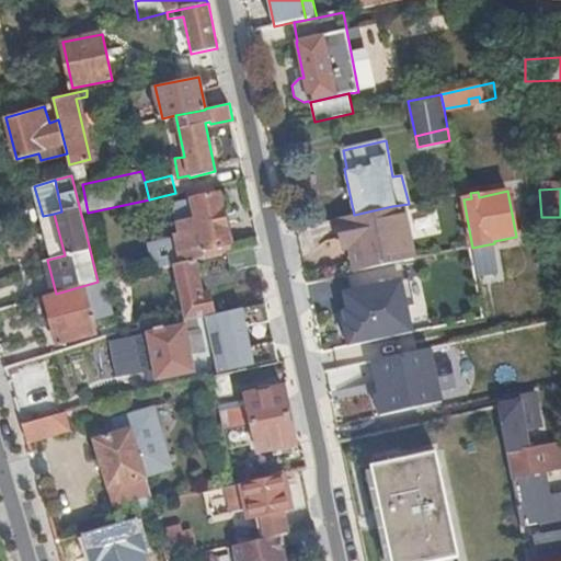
[(175,236),(181,263),(195,260),(228,252),(232,251),(224,210),(228,209),(229,206),(228,198),(224,196),(221,197),(220,193),(187,201),(189,207),(175,209),(181,233),(175,236)]
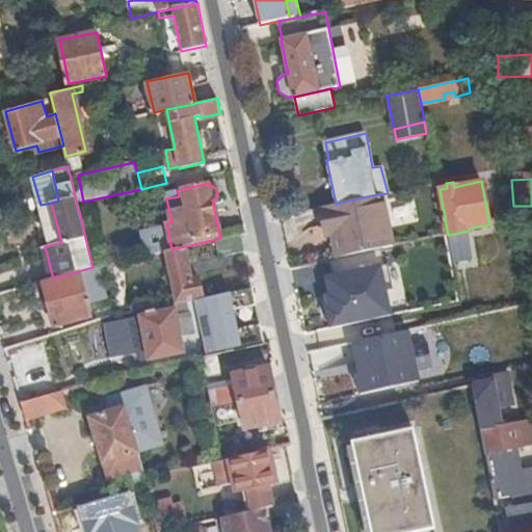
[(336,204),(320,208),(325,227),(330,225),(333,235),(338,258),(383,247),(372,195),(336,204)]
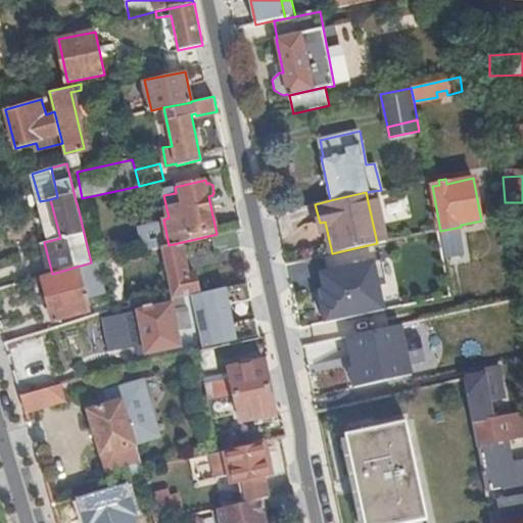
[(461,227),(440,231),(442,241),(463,236),(461,227)]
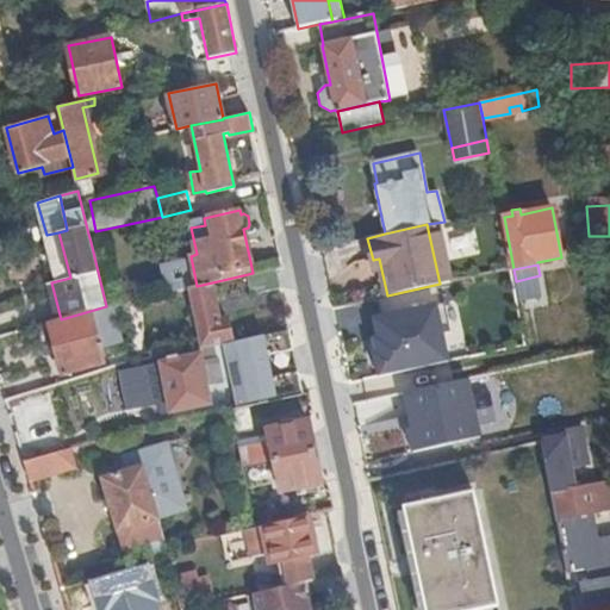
[(197,286),(190,287),(200,347),(224,343),(232,342),(228,319),(219,321),(212,282),(197,286)]
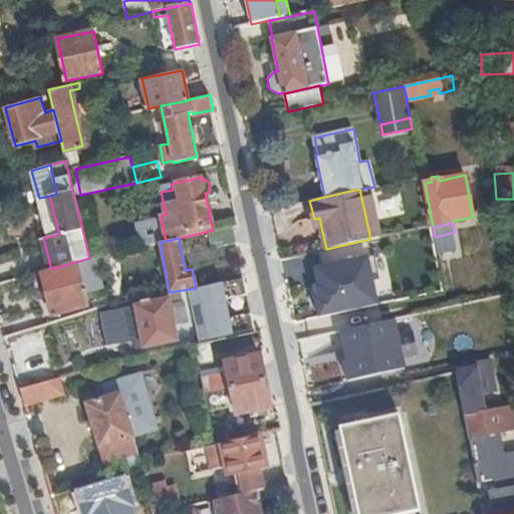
[(89,258),(51,269),(41,271),(53,315),(88,305),(85,293),(100,288),(95,269),(92,269),(89,258)]
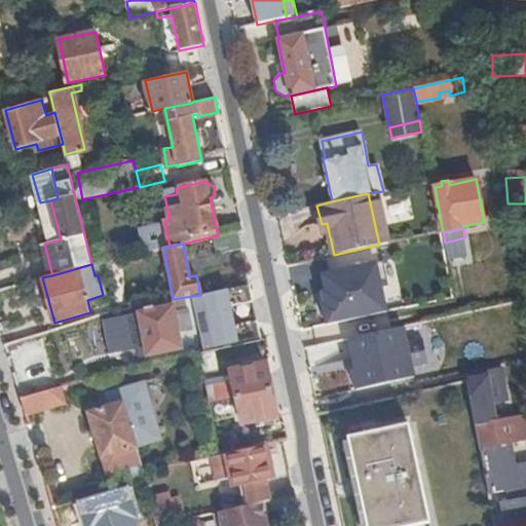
[(200,295),(193,296),(204,349),(260,337),(250,285),(200,295)]
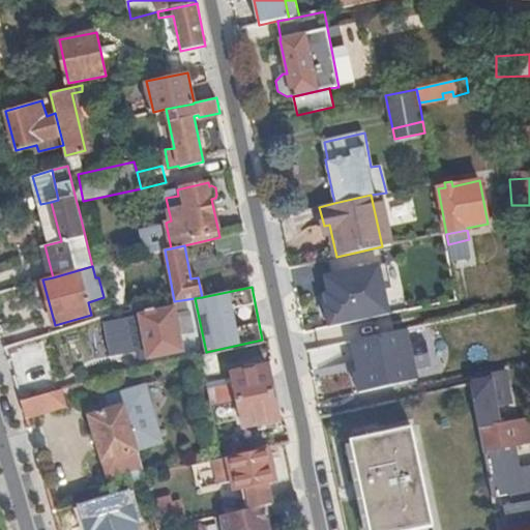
[(177,353),(178,358),(184,357),(180,334),(193,332),(188,311),(175,314),(174,307),(140,315),(148,359),(177,353)]
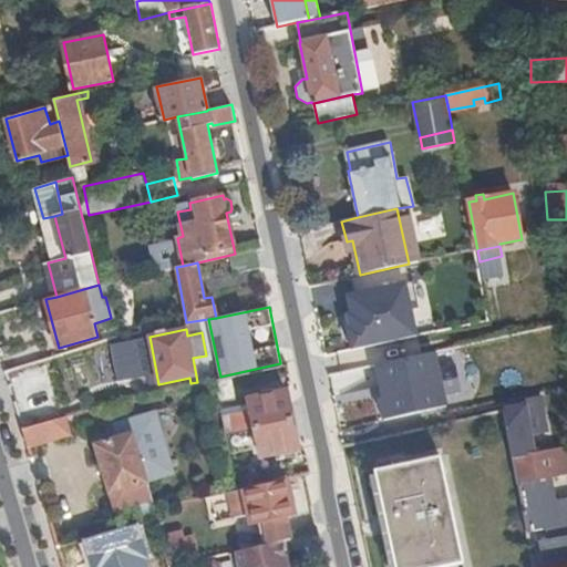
[(543,402),(525,405),(535,454),(566,447),(566,371),(566,369),(538,373),(543,402)]
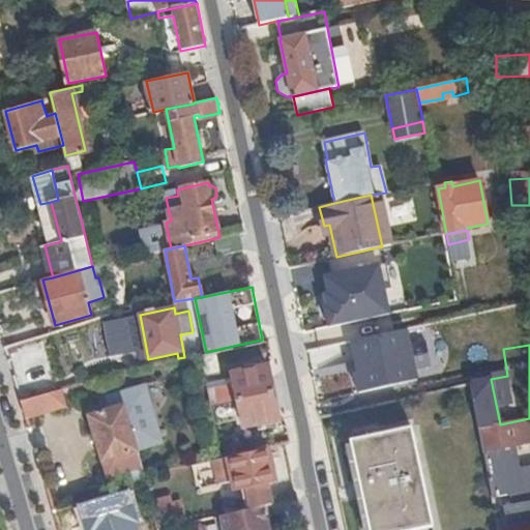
[(211,406),(274,392),(268,365),(233,373),(235,384),(208,390),(211,406)]
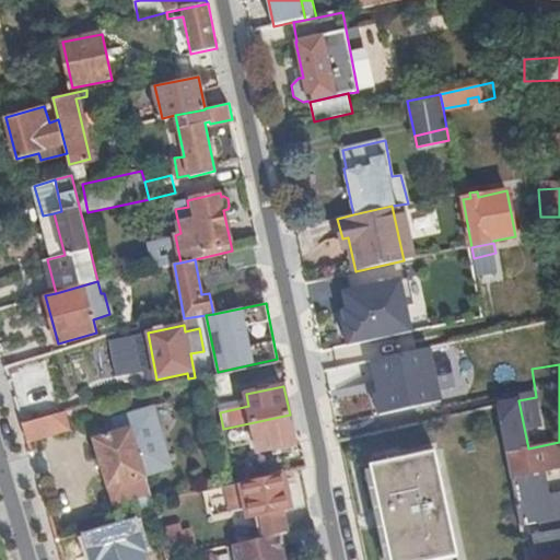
[(518,400),(499,406),(506,452),(528,448),(518,400)]
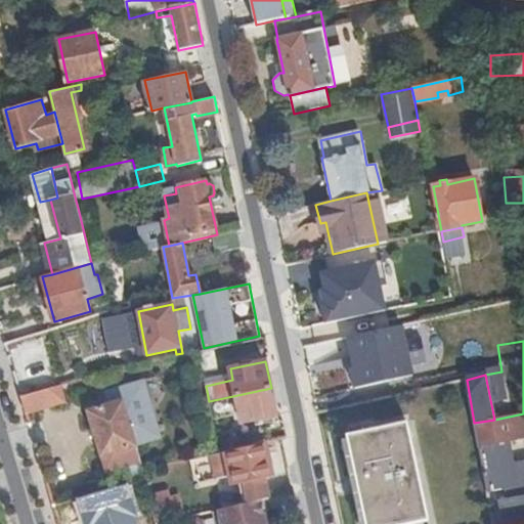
[(129,465),(133,481),(145,477),(142,468),(144,468),(137,445),(163,438),(145,379),(104,391),(108,404),(88,410),(101,455),(102,456),(106,472),(129,465)]
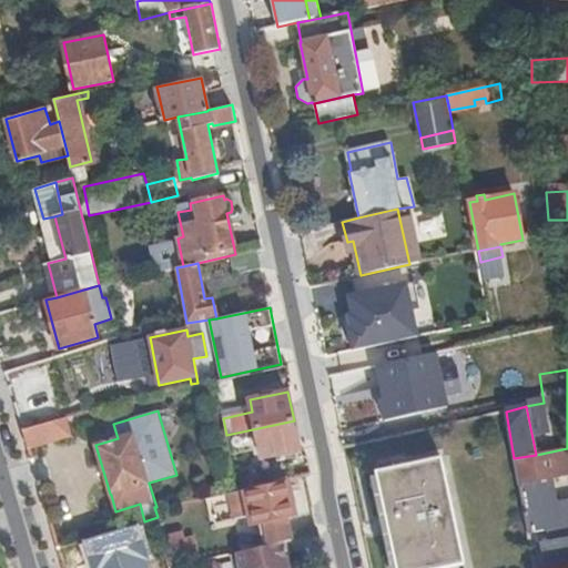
[(67,417),(23,429),(29,447),(70,435),(67,417)]
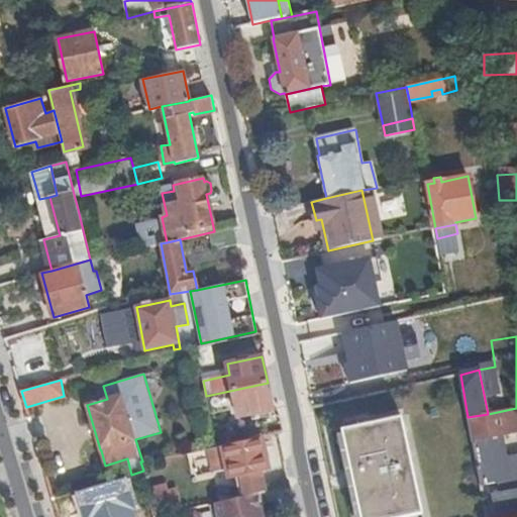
[(273,408),(268,383),(206,396),(209,412),(236,407),(238,416),(273,408)]
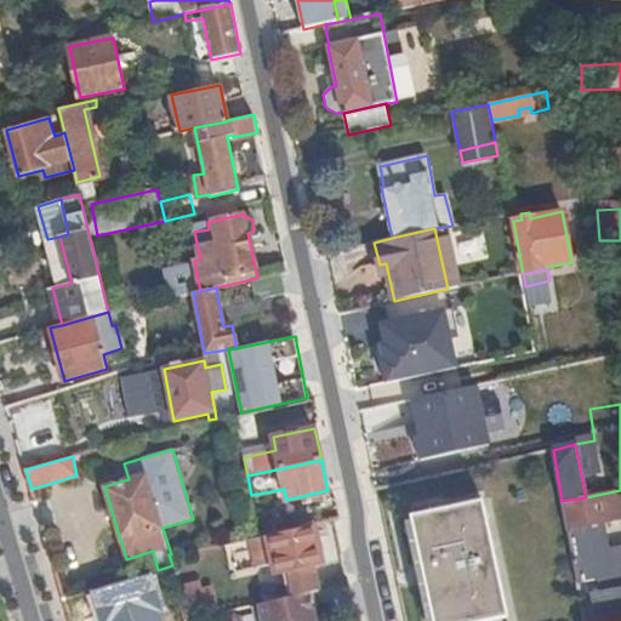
[(620,490),(586,497),(562,501),(576,582),(615,575),(604,522),(620,518),(620,490)]
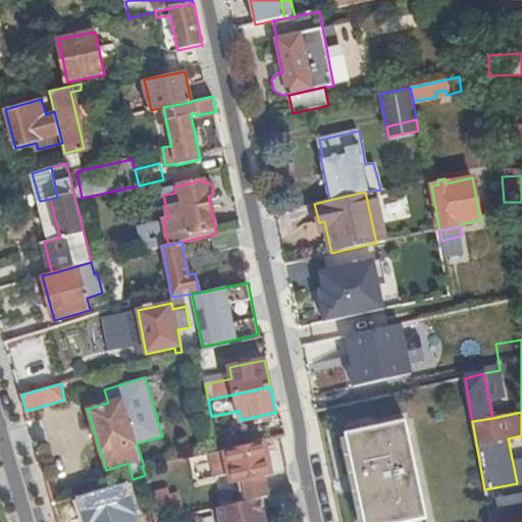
[(408,521),(423,519),(402,423),(343,435),(360,521),(408,521)]
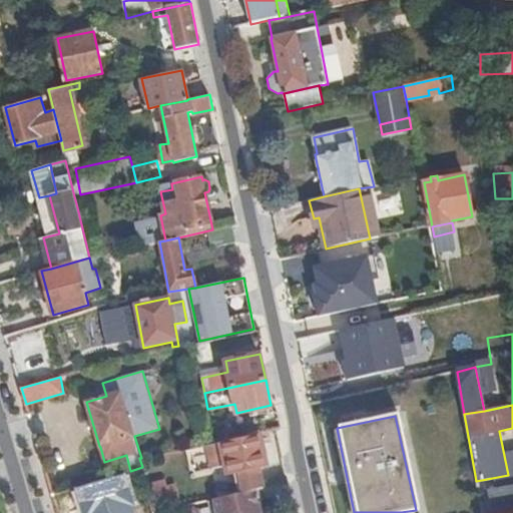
[(265,466),(258,433),(214,442),(207,443),(212,467),(227,464),(229,473),(240,471),(259,467),(265,466)]
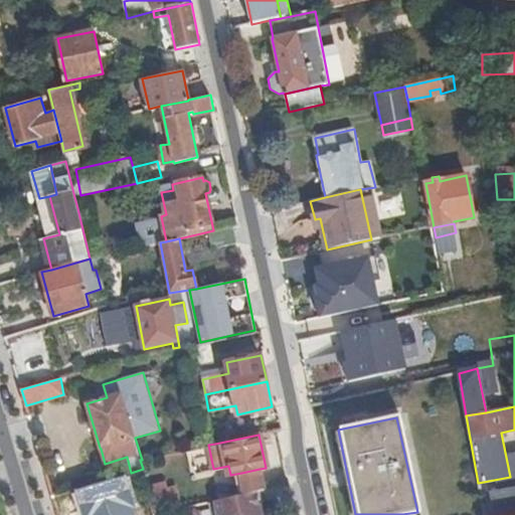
[(264,490),(260,469),(241,473),(245,494),(264,490)]
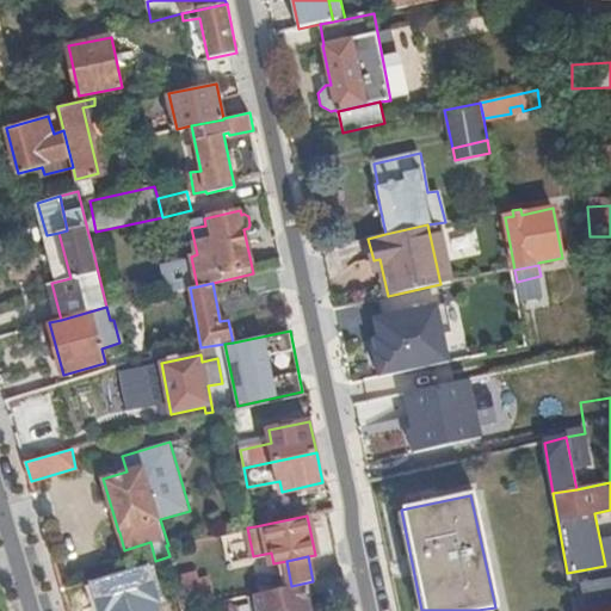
[(585,610),(610,610),(610,578),(582,584),(585,610)]
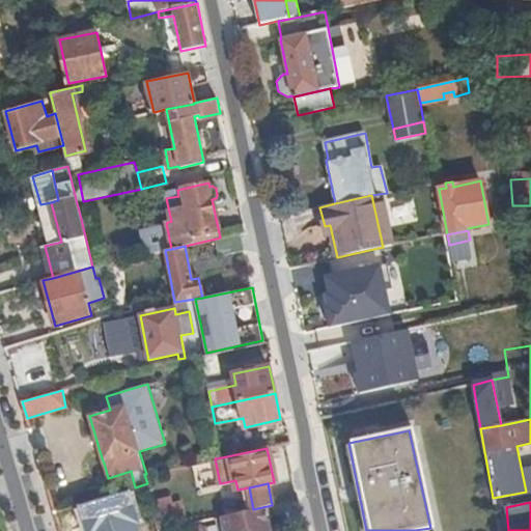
[(170,504),(152,509),(159,530),(175,526),(171,510),(170,504)]
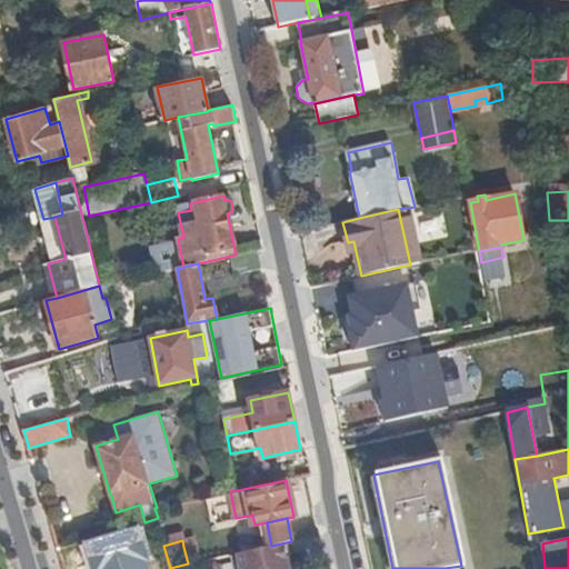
[(188,563),(200,561),(196,543),(183,547),(188,563)]
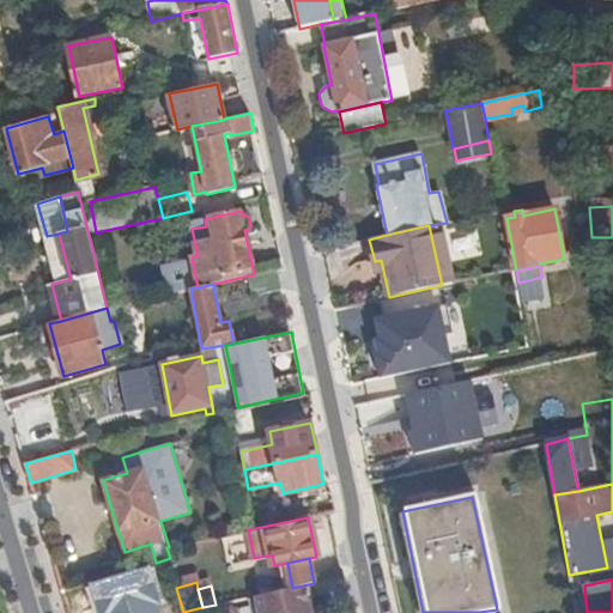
[(258,598),(260,612),(314,612),(308,586),(258,598)]
